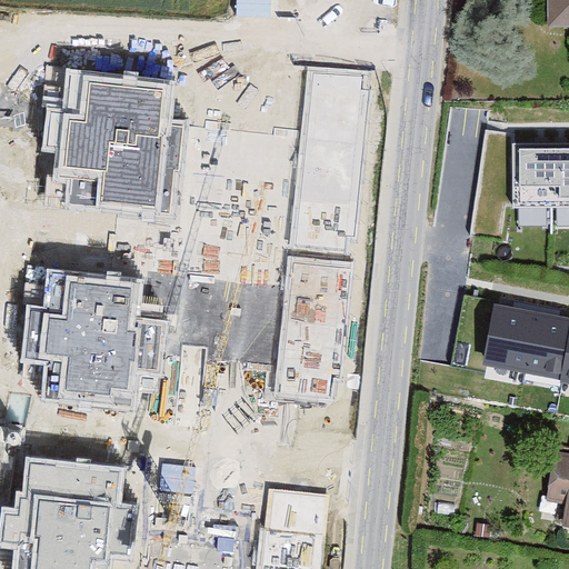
[(568,0),(543,0),(543,22),(568,22),(568,0)]
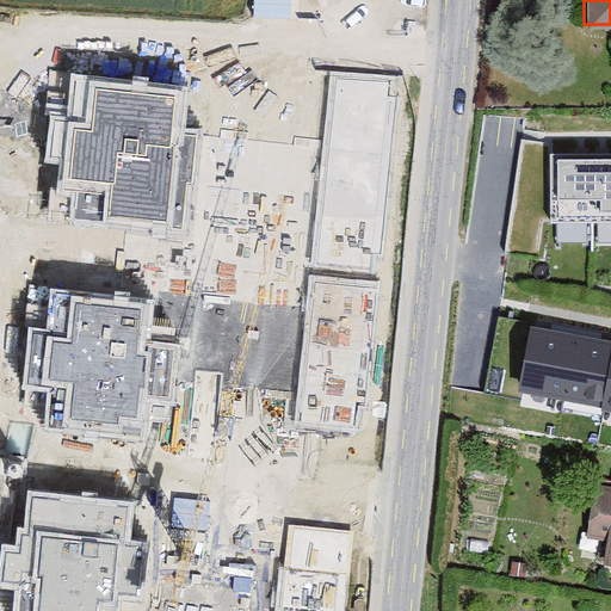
[(399,76),(329,72),(325,119),(322,137),(393,143),(399,76)]
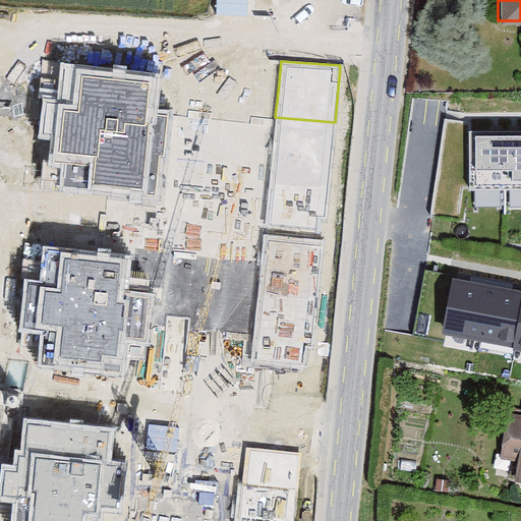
[(164,72),(61,62),(57,99),(43,98),(39,139),(51,140),(48,165),(62,167),(60,188),(162,198),(171,109),(161,108),(164,72)]
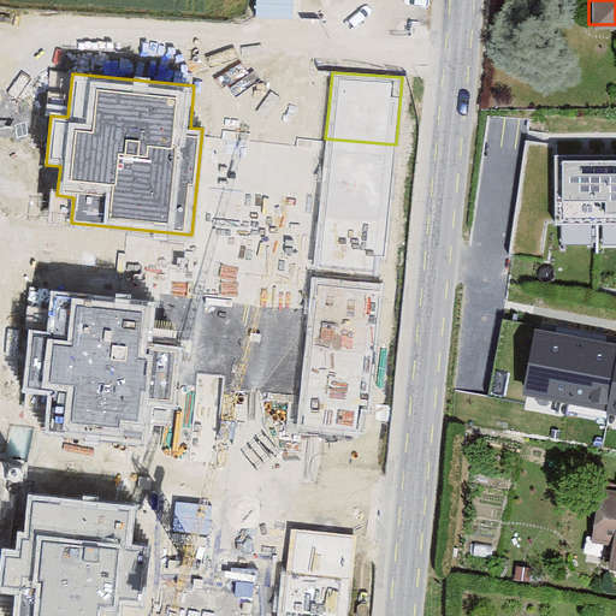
[(396,144),(325,138),(313,268),(374,274),(375,255),(384,255),(396,144)]
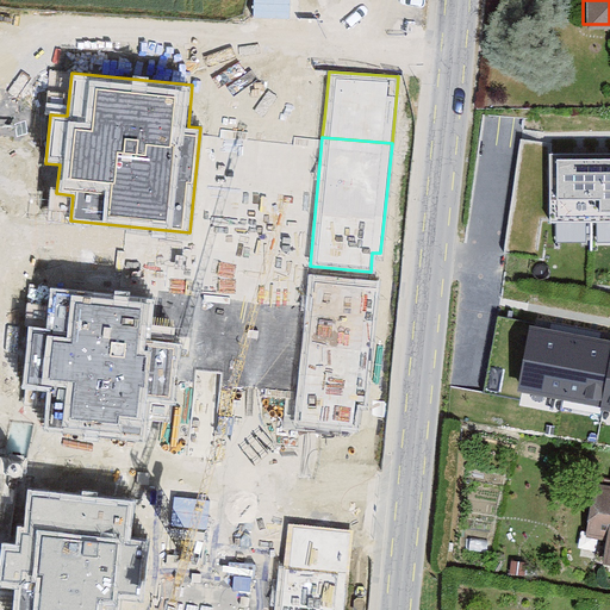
[(609,154),(551,155),(551,223),(609,222),(609,154)]
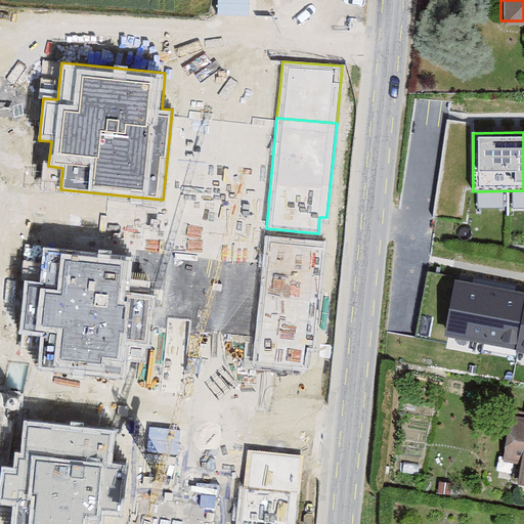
[(100,250),(103,197),(81,195),(79,225),(47,223),(45,247),(100,250)]
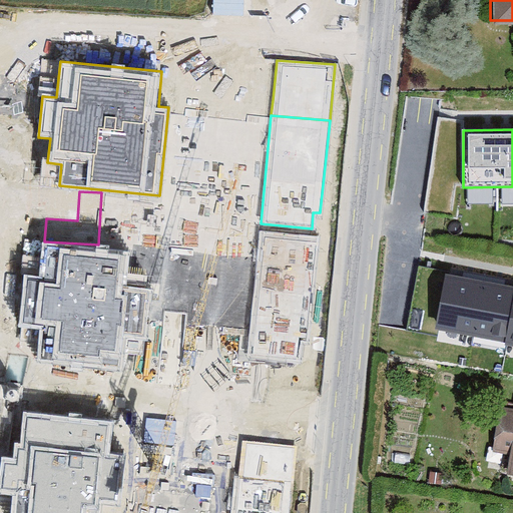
[(318,236),(260,230),(247,357),(298,362),(300,339),(307,340),(318,236)]
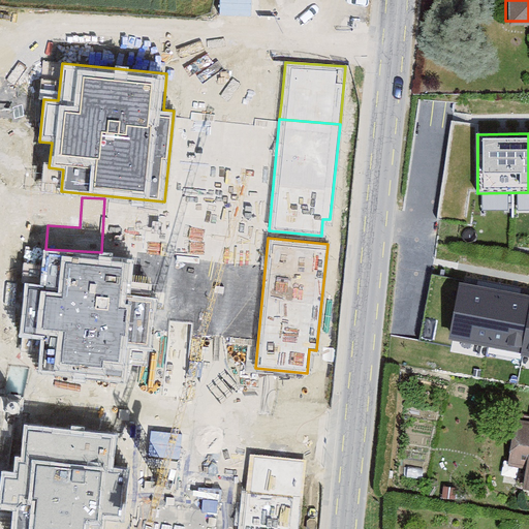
[(134,259),(44,250),(40,285),(24,283),(18,338),(41,341),(38,372),(127,382),(129,366),(149,368),(156,298),(130,296),(134,259)]
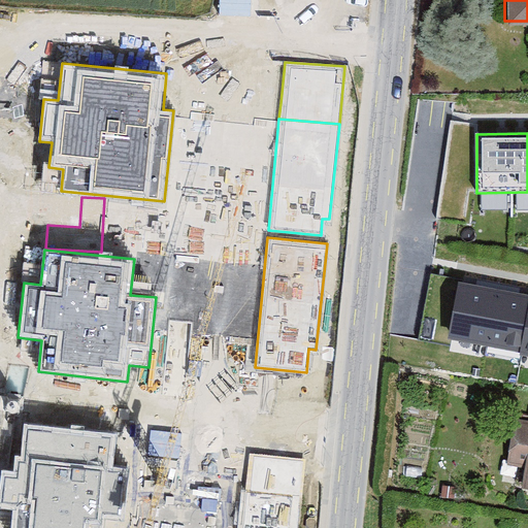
[(527,297),(461,286),(452,336),(522,349),(522,353),(527,353),(527,297)]
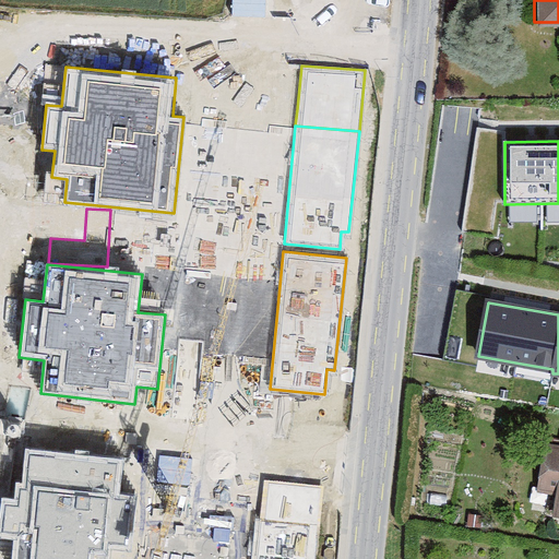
[(558,444),(549,443),(540,490),(558,492),(558,494),(556,514),(558,514),(558,444)]
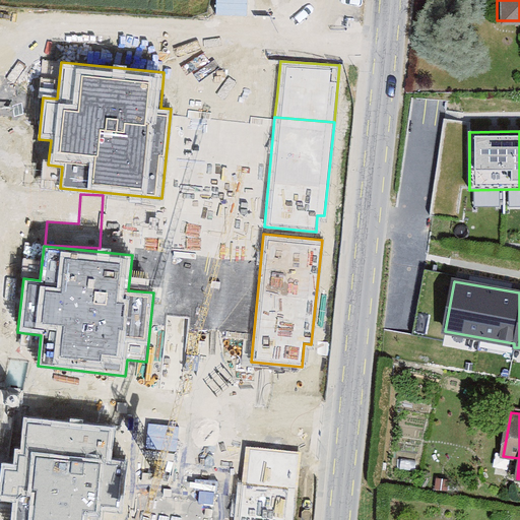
[(115,457),(118,427),(24,418),(21,451),(15,450),(14,465),(2,464),(0,489),(0,501),(13,502),(11,519),(103,519),(105,514),(125,516),(130,458),(115,457)]
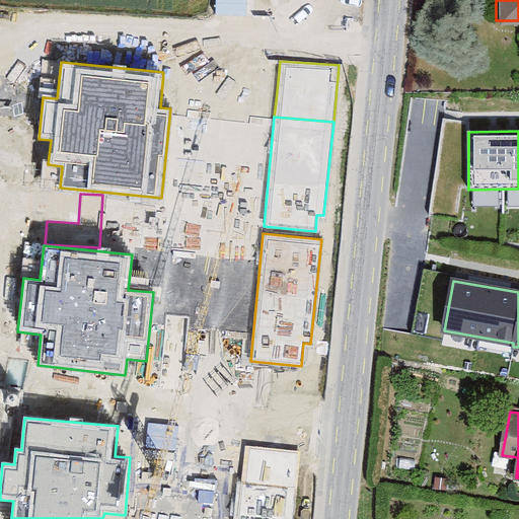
[(148,444),(176,445),(177,423),(149,422),(148,444)]
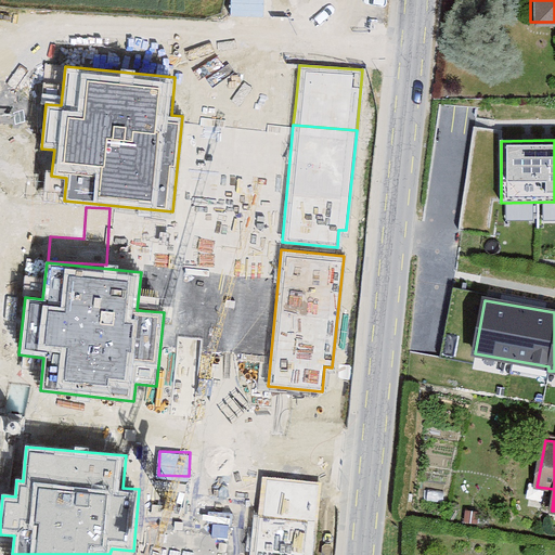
[(307,554),(315,483),(263,479),(259,516),(252,515),(246,554),(307,554)]
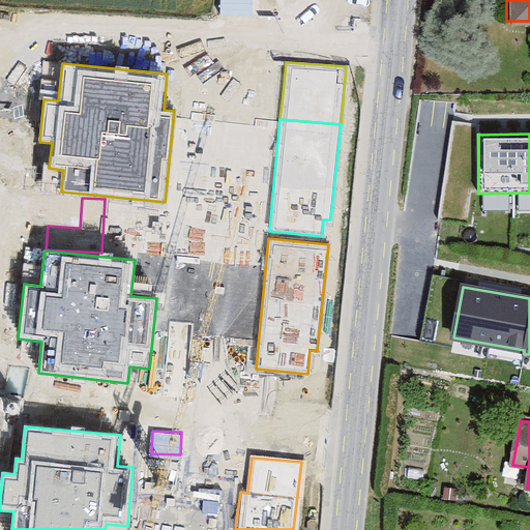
[(461,487),(442,484),(440,498),(460,500),(461,487)]
